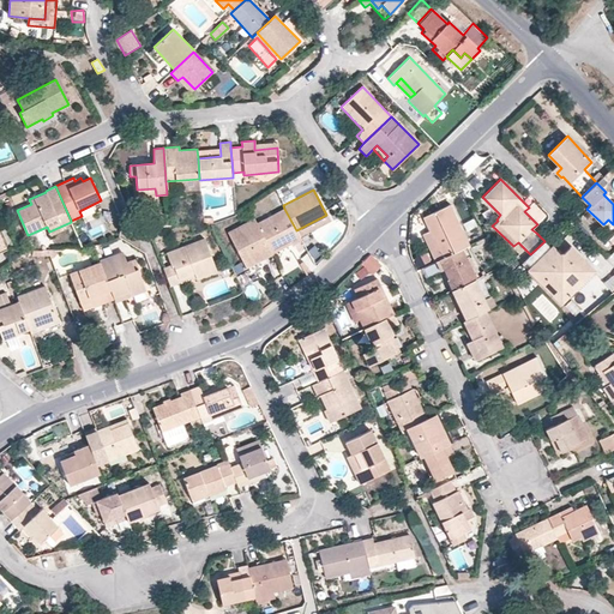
[(422,234),(435,260),(462,248),(469,244),(451,204),(422,217),(428,230),(422,234)]
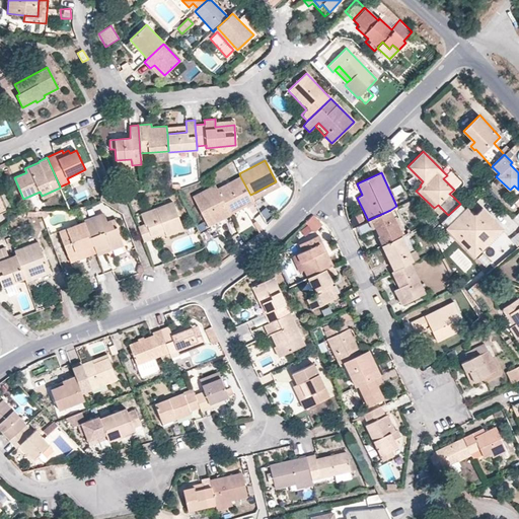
[(240,176),(217,189),(230,213),(245,205),(246,207),(254,202),(250,195),(240,176)]
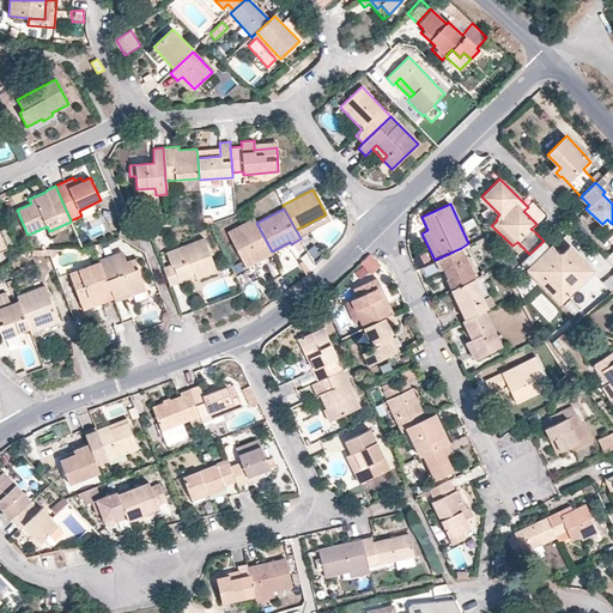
[(247,268),(273,254),(272,252),(256,223),(254,218),(228,232),(247,268)]
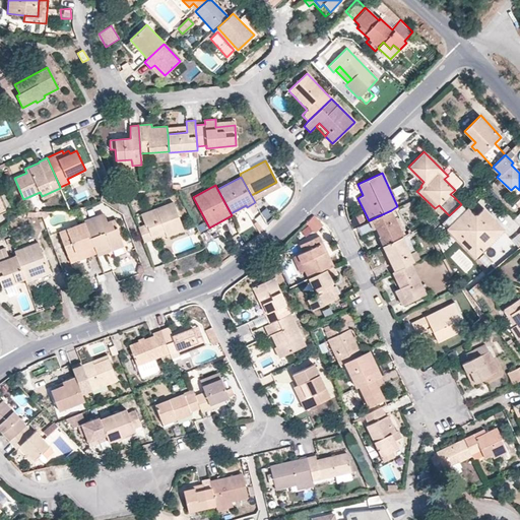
[(173,202),(140,214),(144,224),(138,226),(144,242),(165,234),(166,237),(183,230),(173,202)]
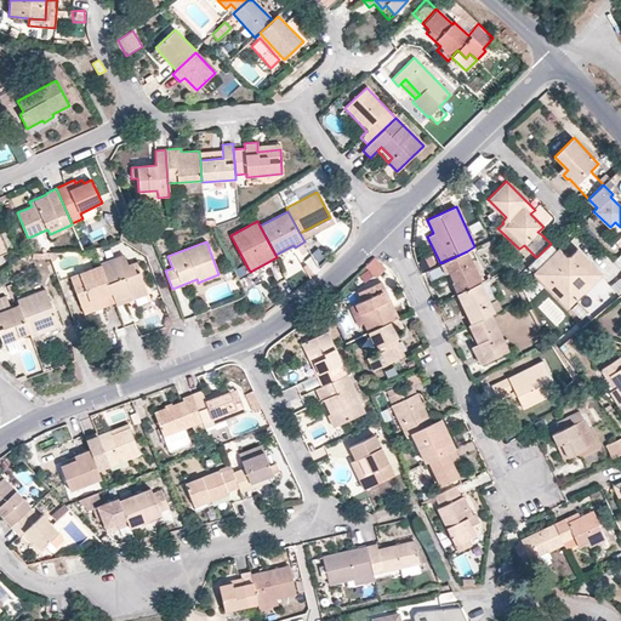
[(556,249),(551,244),(536,257),(534,258),(560,285),(567,279),(576,289),(597,269),(577,249),(571,255),(567,255),(558,248),(556,249)]
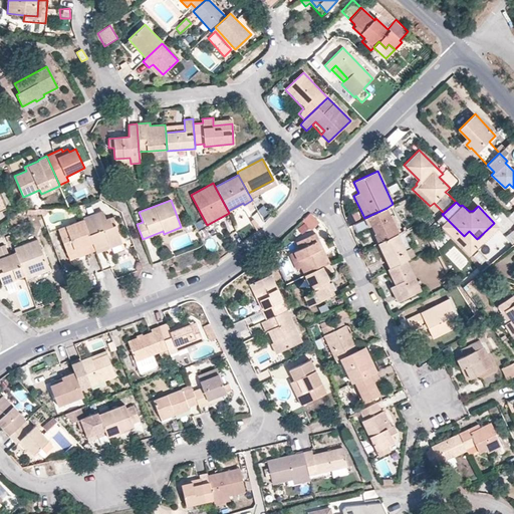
[(238,229),(250,223),(242,206),(231,212),(238,229)]
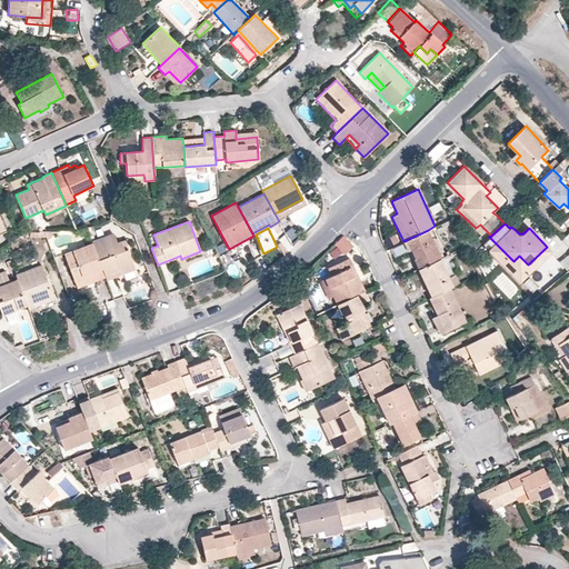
[(413,259),(418,268),(439,258),(441,257),(428,230),(403,241),(408,250),(411,249),(413,255),(417,253),(418,257),(413,259)]
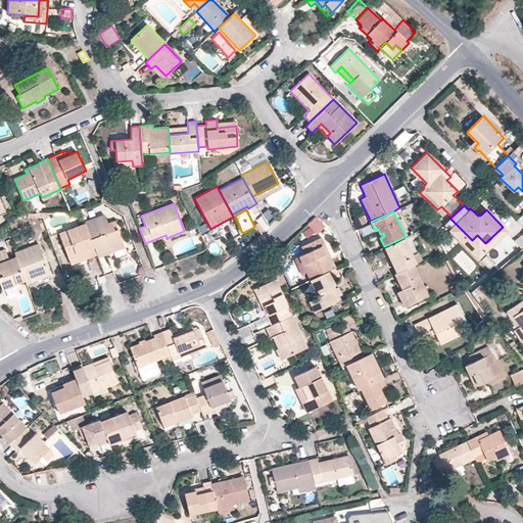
[(103,215),(85,222),(85,223),(96,253),(98,256),(124,247),(116,229),(114,229),(110,221),(107,223),(103,215)]
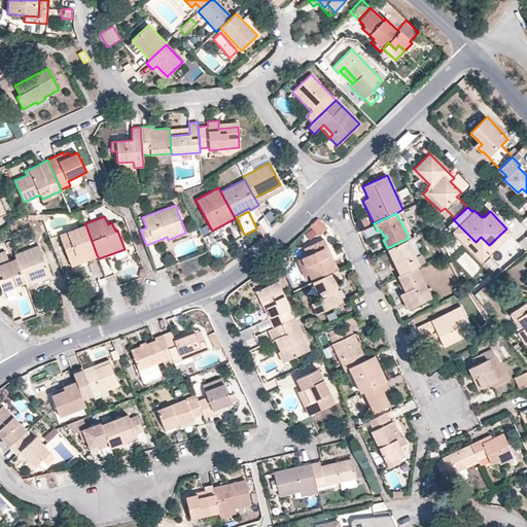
[(311,241),(327,226),(319,218),(304,233),(311,241)]
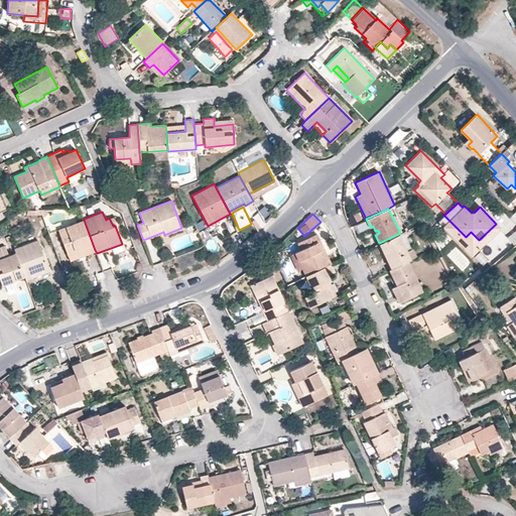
[(84,220),(57,230),(70,260),(95,250),(84,220)]
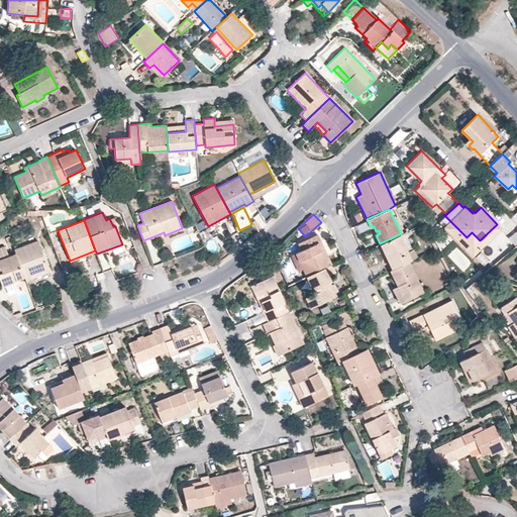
[(301,250),(295,253),(305,277),(331,265),(327,255),(324,257),(320,250),(323,248),(316,234),(298,243),(301,250)]
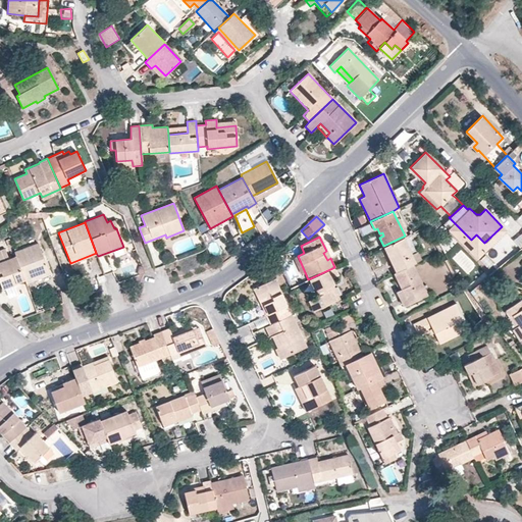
[(383,246),(396,271),(412,263),(415,262),(403,237),(383,246)]
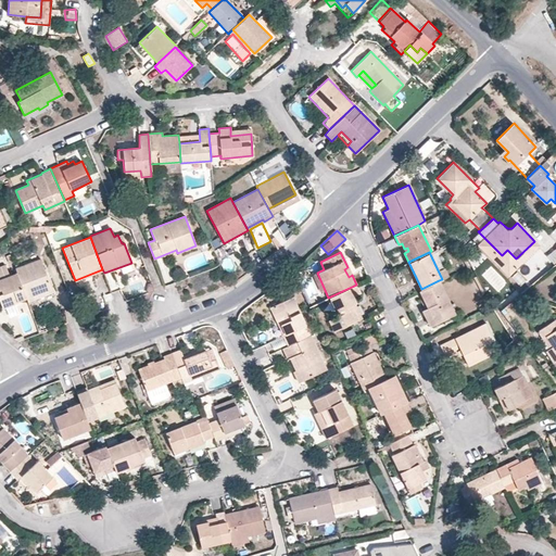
[(39,258),(15,268),(16,273),(26,299),(27,302),(52,293),(39,258)]
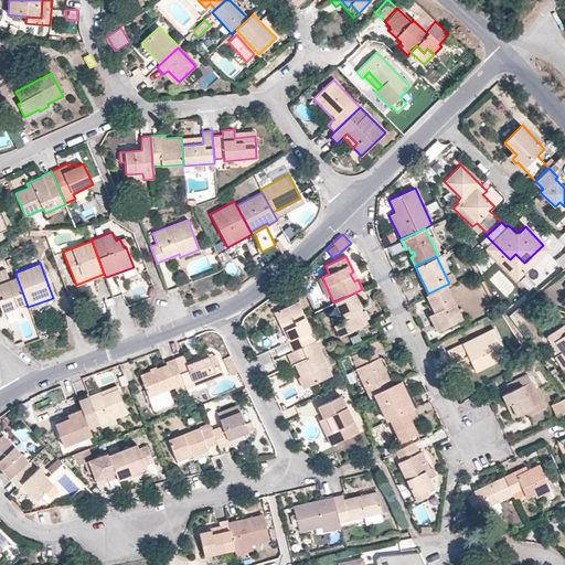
[(27,304),(17,277),(9,279),(4,269),(0,270),(0,294),(1,294),(3,298),(0,299),(0,305),(3,313),(19,308),(19,306),(27,304)]
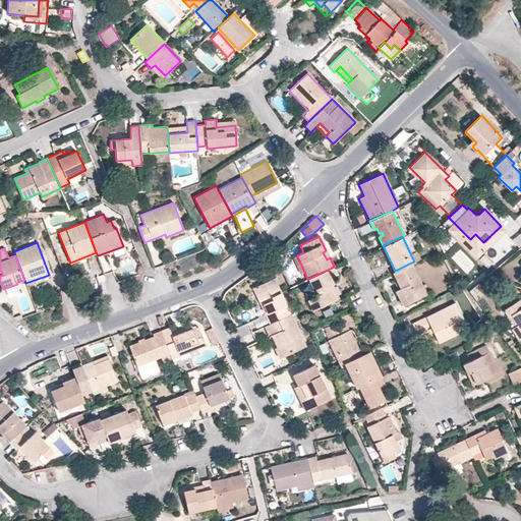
[(484,268),(491,262),(483,253),(477,259),(484,268)]
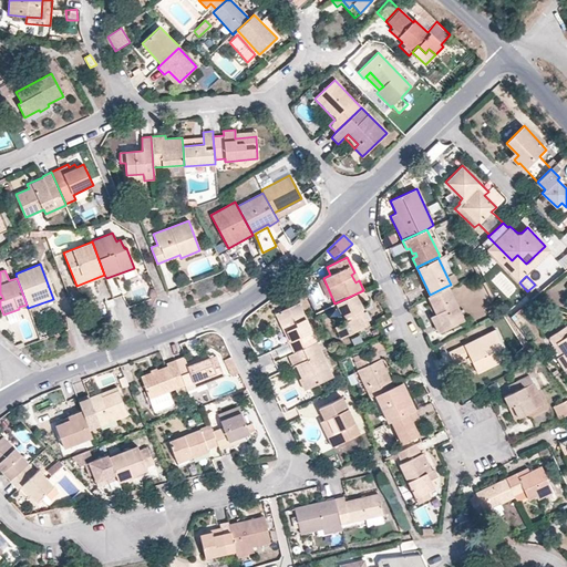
[(430,295),(428,296),(435,313),(431,316),(439,332),(463,320),(447,286),(430,295)]
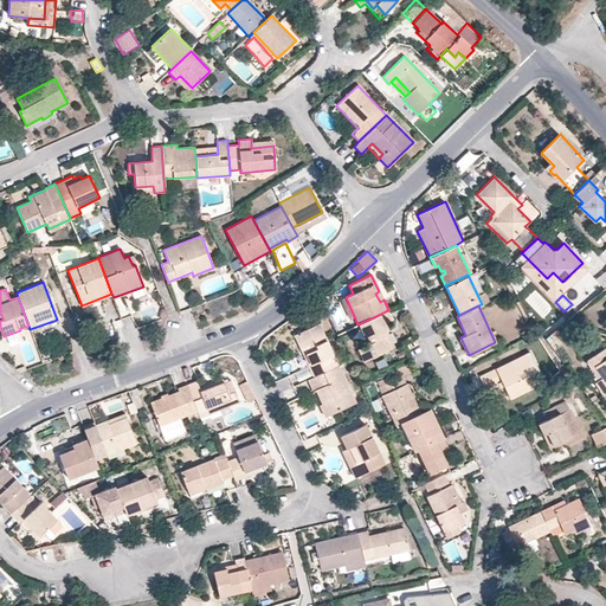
[(393,318),(388,310),(358,324),(367,345),(358,349),(363,362),(389,350),(382,334),(389,330),(386,322),(393,318)]
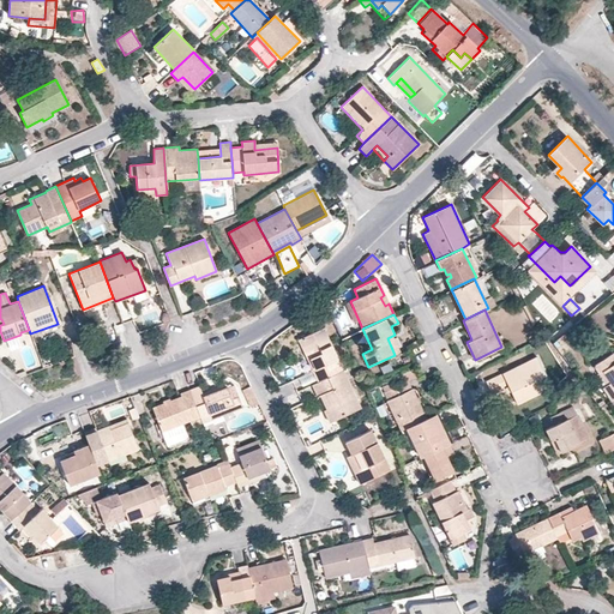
[(323,329),(302,338),(318,369),(313,372),(318,381),(342,369),(323,329)]
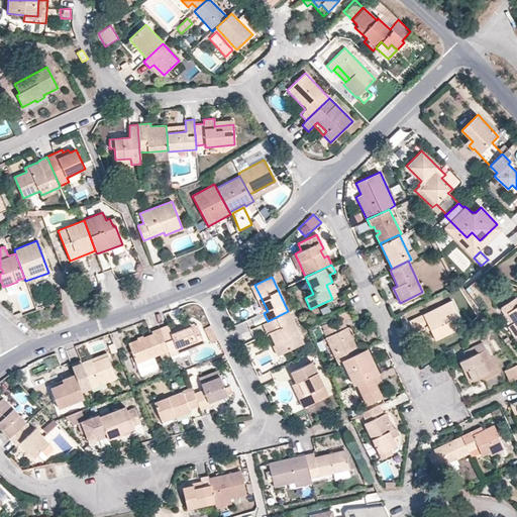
[(516,298),(516,297),(501,307),(506,314),(508,312),(514,321),(508,325),(515,336),(516,334),(516,298)]
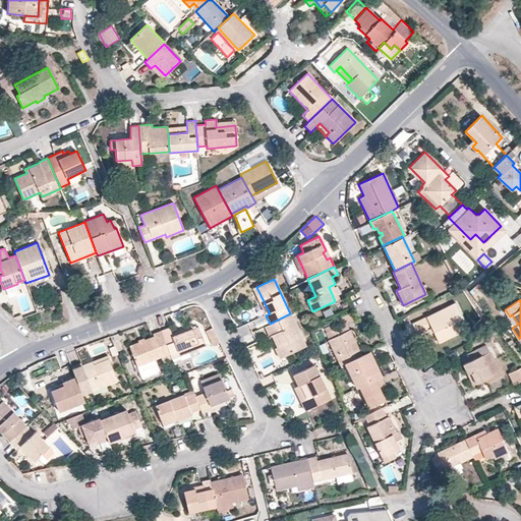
[(456,302),(412,324),(418,334),(431,328),(439,343),(460,332),(455,322),(463,317),(456,302)]
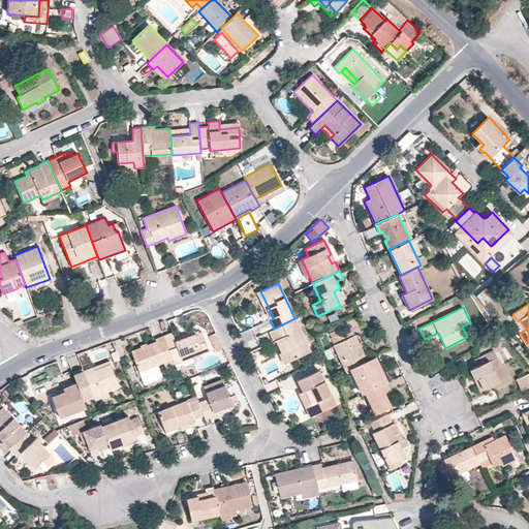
[(480,307),(470,311),(474,321),(486,316),(480,307)]
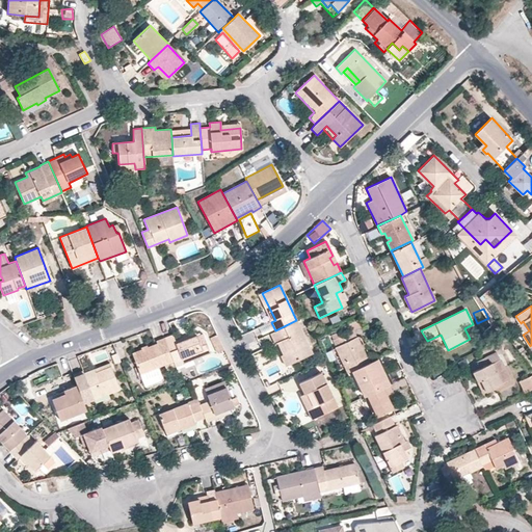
[(333,323),(345,317),(342,311),(329,317),(333,323)]
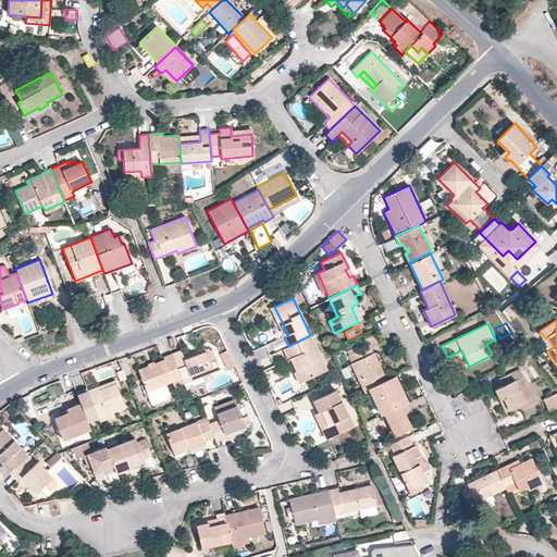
[(327,370),(310,335),(288,346),(283,348),(288,360),(294,357),(299,370),(294,372),(299,383),(327,370)]
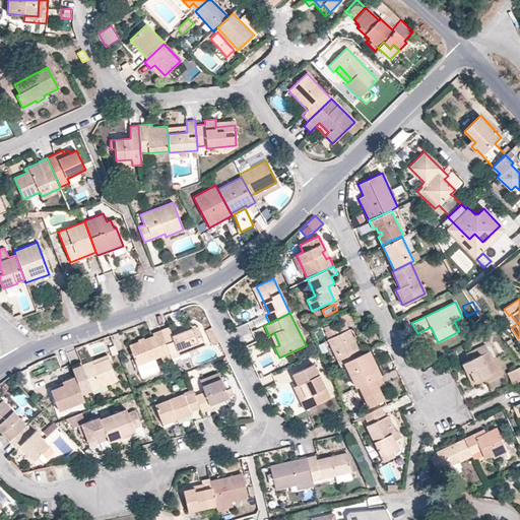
[(326,332),(325,333),(340,364),(343,363),(360,354),(344,323),(334,328),(331,324),(324,327),(326,332)]
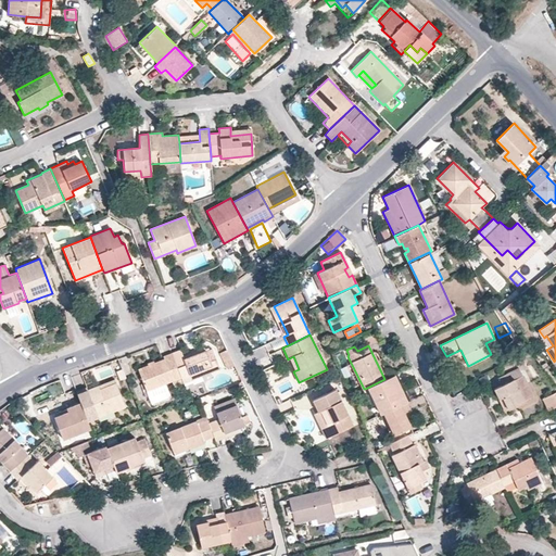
[(180,350),(171,353),(180,378),(189,375),(191,380),(219,369),(212,349),(205,351),(204,348),(189,353),(190,355),(184,358),(180,350)]
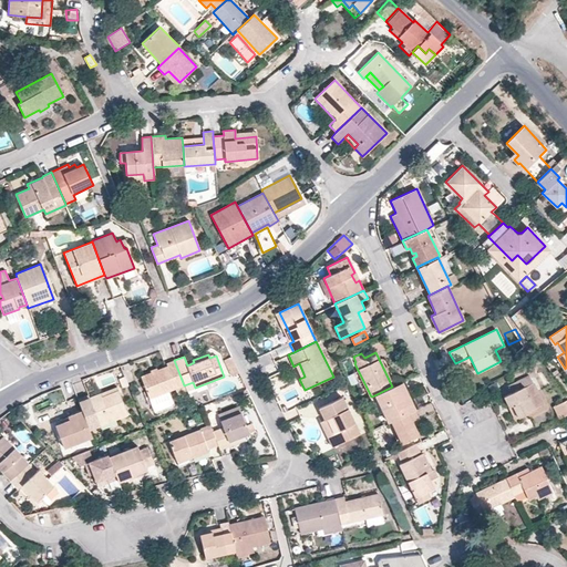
[(233,359),(225,361),(228,368),(236,364),(233,359)]
